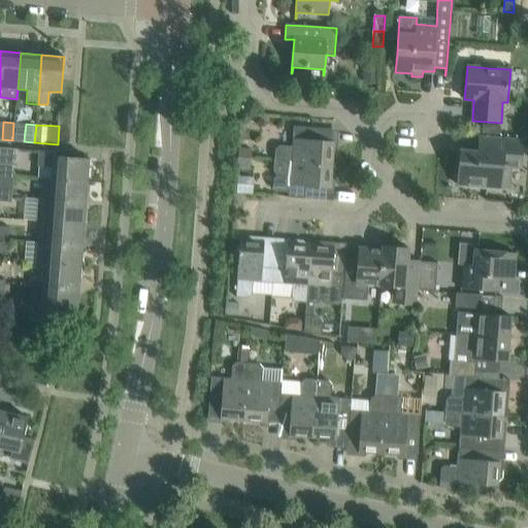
[(275,150),(274,162),(332,165),(333,151),(334,151),(337,149),(338,130),(294,126),(292,146),(281,145),(275,150)]
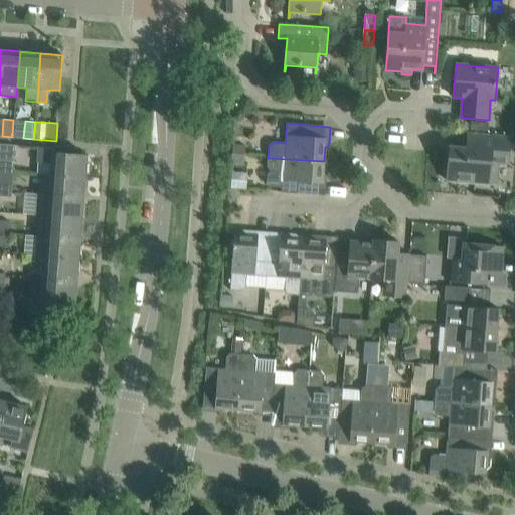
[(449,147),(447,181),(496,185),(498,165),(508,166),(510,138),(482,135),(481,149),(467,148),(449,147)]
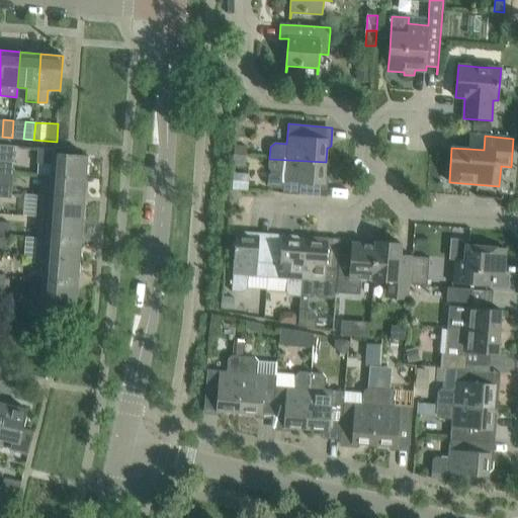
[(0,173),(13,175),(15,146),(0,145),(0,173)]
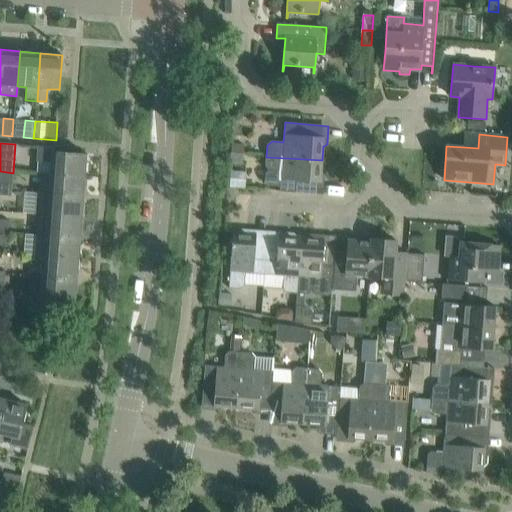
[(231,153),(243,154),(244,145),(232,144),(231,153)]
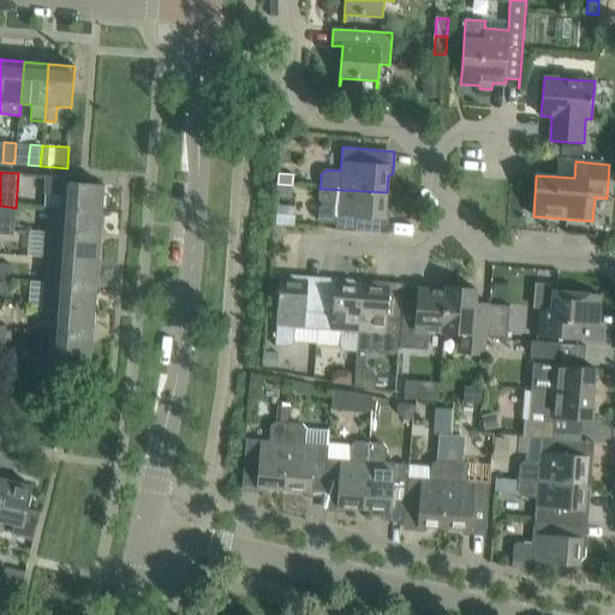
[(105,180),(64,177),(47,175),(46,195),(60,195),(59,208),(47,207),(47,208),(102,212),(105,180)]
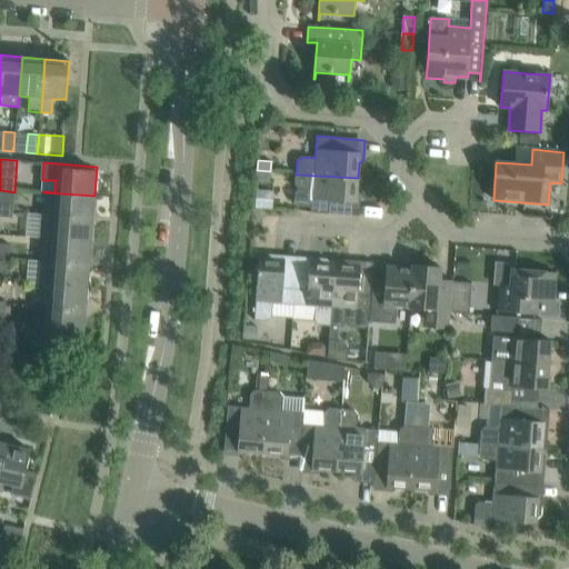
[(270,181),(270,171),(257,170),(256,180),(270,181)]
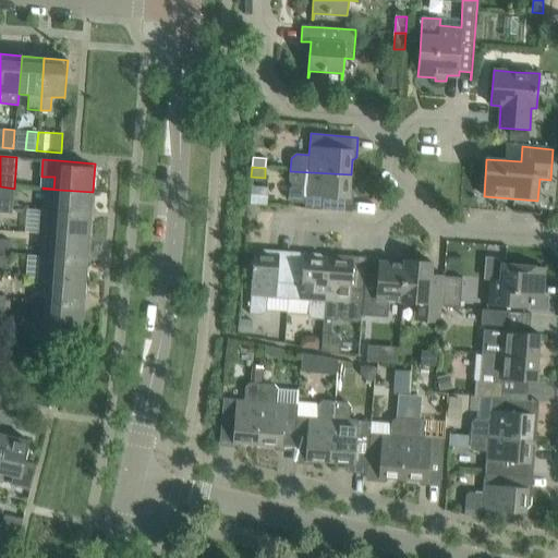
[(289,190),(288,197),(291,202),(305,203),(305,208),(352,213),(354,193),(351,190),(350,190),(351,174),(290,171),(290,181),(293,186),(289,190)]
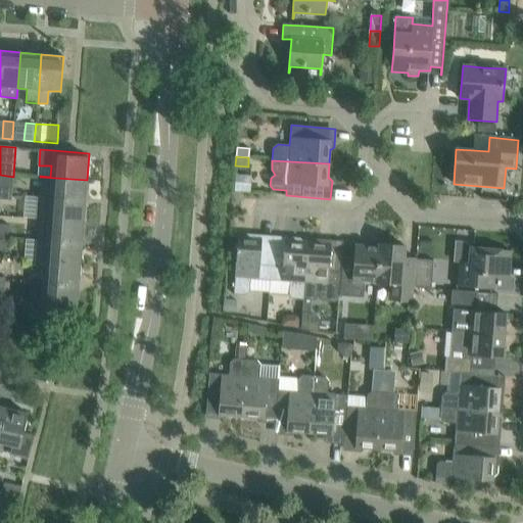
[(0,187),(12,188),(13,177),(0,175),(0,187)]
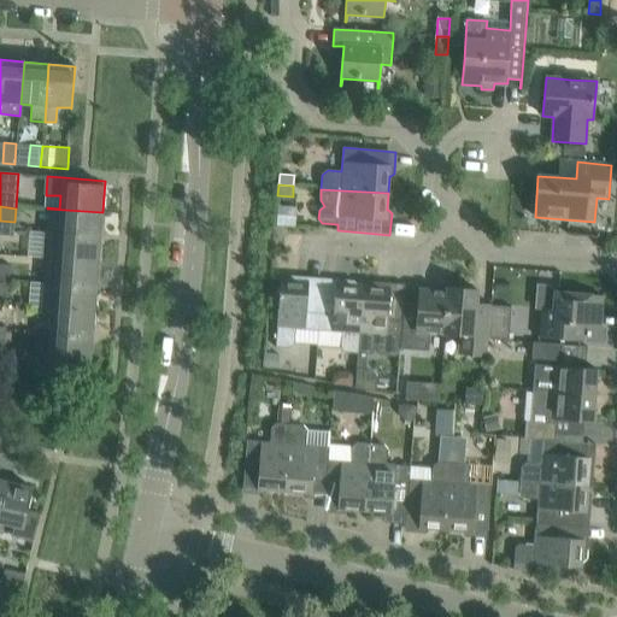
[(100,236),(103,212),(47,209),(46,233),(100,236)]
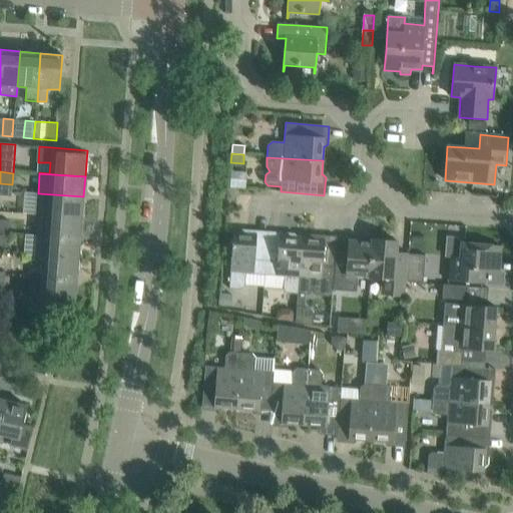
[(0,195),(11,196),(12,184),(0,183),(0,195)]
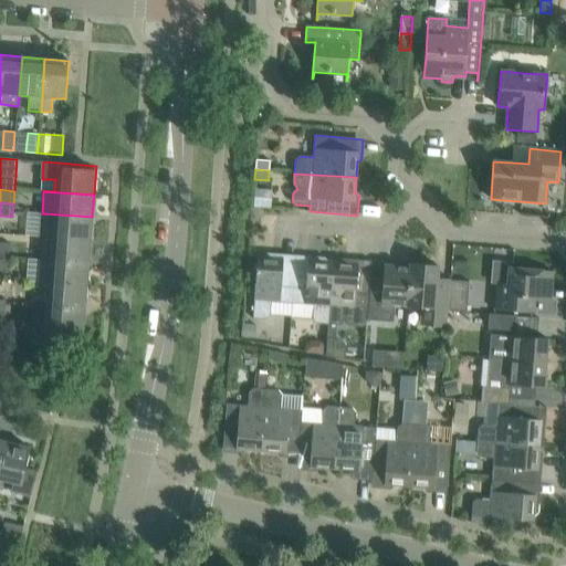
[(92,217),(42,213),(40,213),(39,237),(43,237),(91,241),(92,217)]
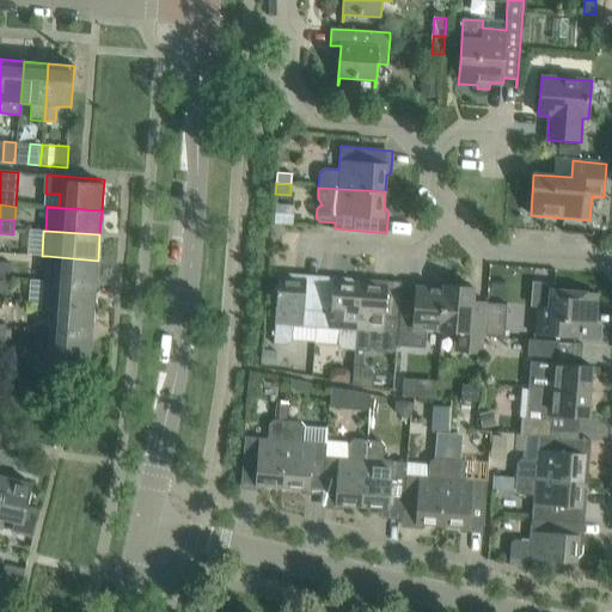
[(96,285),(98,261),(47,256),(44,281),(96,285)]
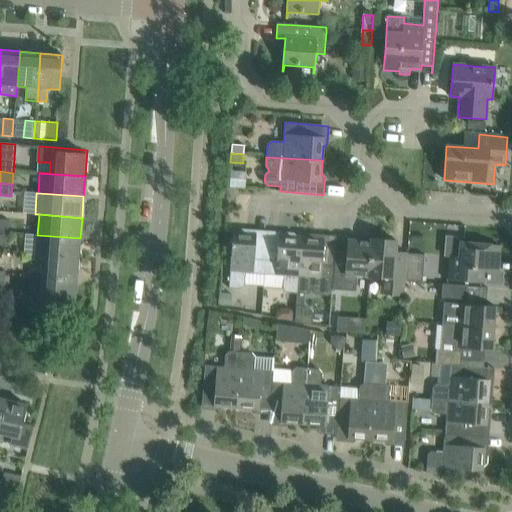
[(0,231),(9,233),(10,220),(0,219),(0,231)]
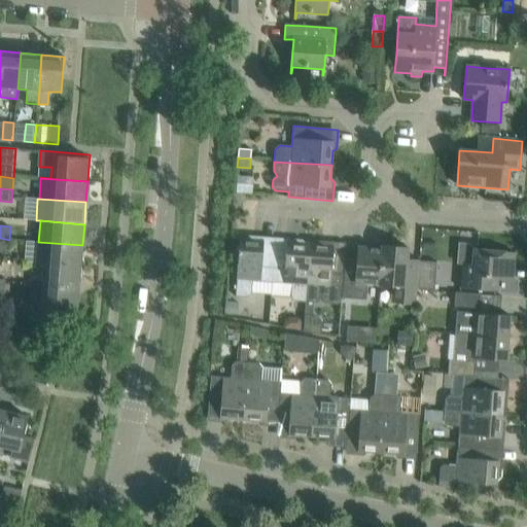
[(240,239),(236,296),(247,297),(248,297),(253,292),(272,293),(272,283),(275,244),(264,244),(264,241),(256,240),(256,236),(248,236),(244,239),(240,239)]
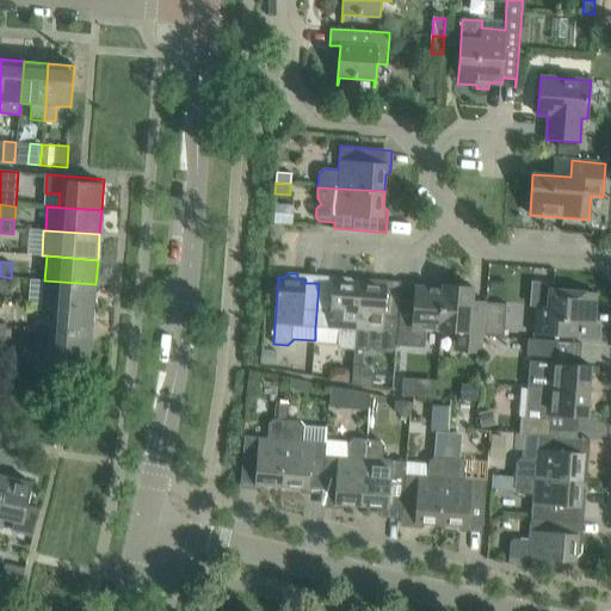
[(319,283),(315,328),(338,329),(337,344),(341,349),(355,350),(359,283),(356,283),(351,277),(341,277),(341,282),(333,282),(333,276),(320,275),(319,283)]
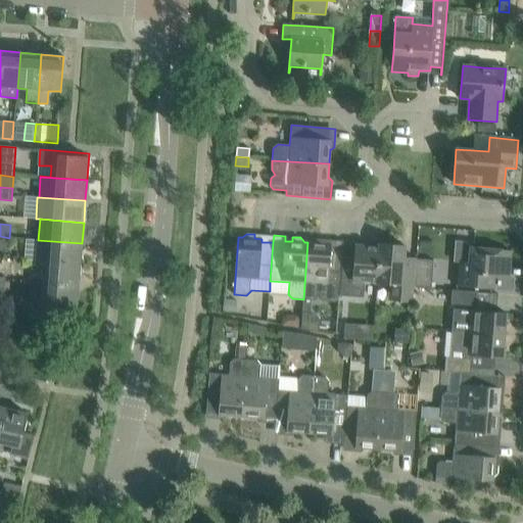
[(0,249),(8,250),(9,238),(0,236),(0,249)]
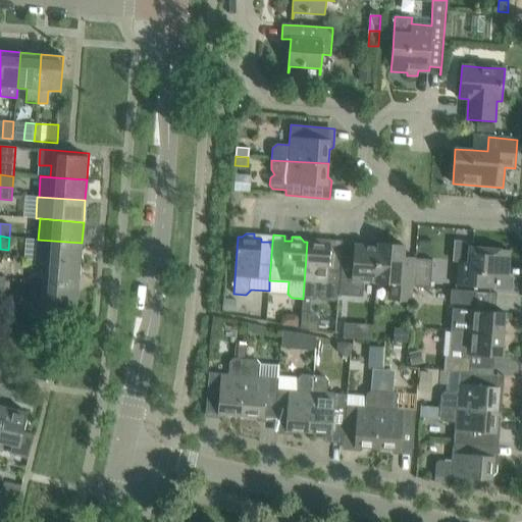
[(307,242),(303,299),(310,300),(314,300),(318,296),(319,296),(321,301),(333,301),(336,297),(338,297),(338,296),(342,256),(343,247),(330,246),(330,244),(322,243),(323,239),(314,238),(310,242),(307,242)]
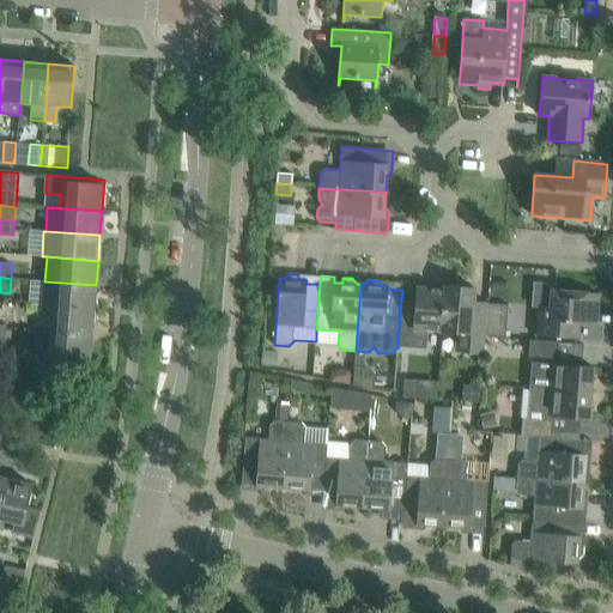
[(93,310),(96,285),(44,281),(43,307),(53,307),(93,310)]
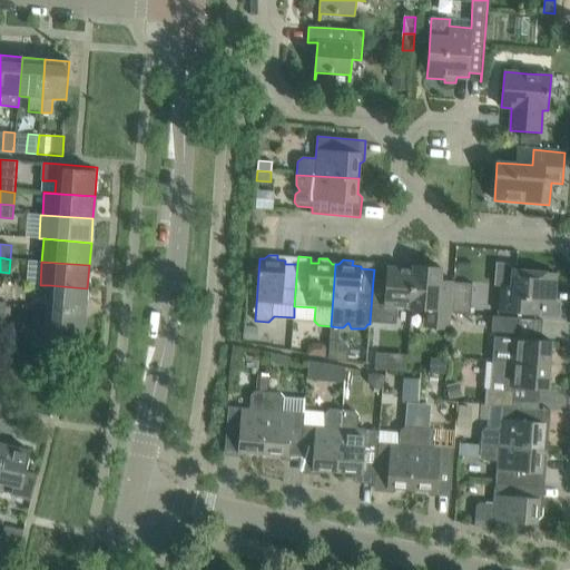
[(457,262),(457,271),(470,271),(471,262),(457,262)]
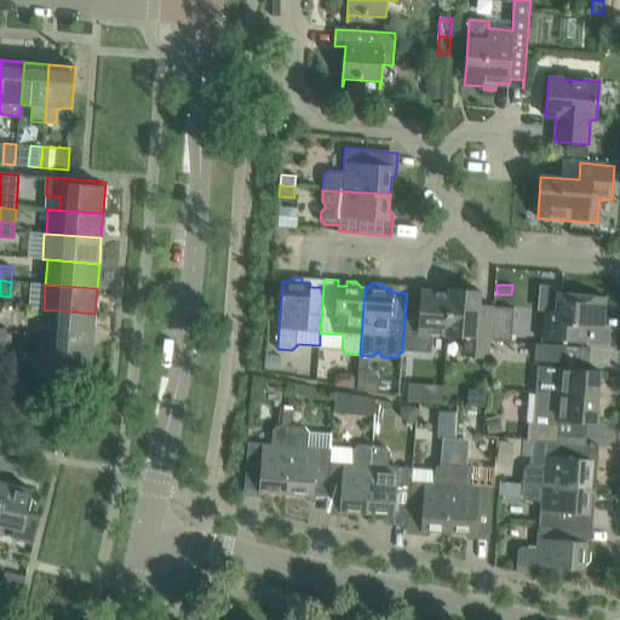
[(447,334),(446,339),(461,340),(460,356),(489,357),(491,340),(493,306),(478,305),(480,291),(451,288),(449,293),(447,334)]
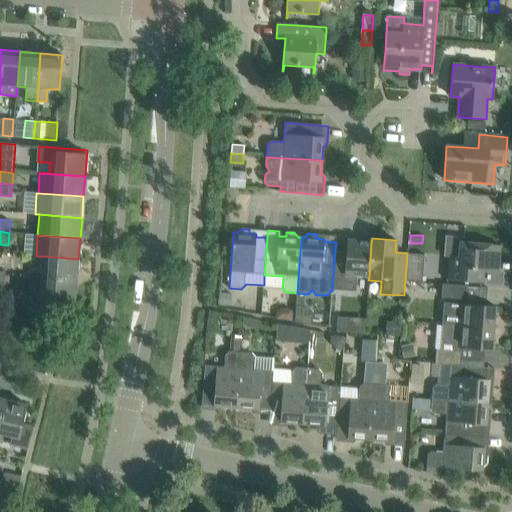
[(369,276),(371,242),(348,240),(347,252),(335,251),(332,290),(356,291),(357,275),(369,276)]
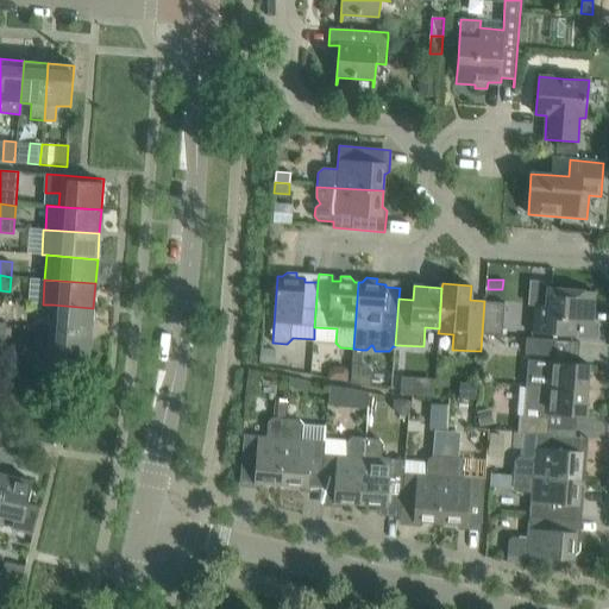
[(533,333),(553,336),(577,337),(578,321),(589,322),(590,313),(594,313),(595,292),(547,288),(546,306),(535,305),(533,333)]
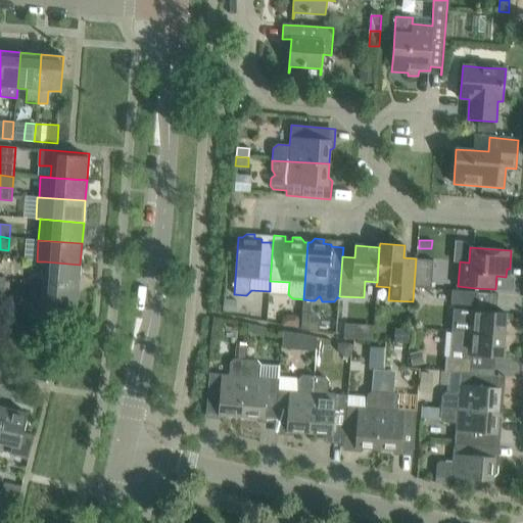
[(431,288),(432,280),(433,259),(416,258),(414,287),(431,288)]
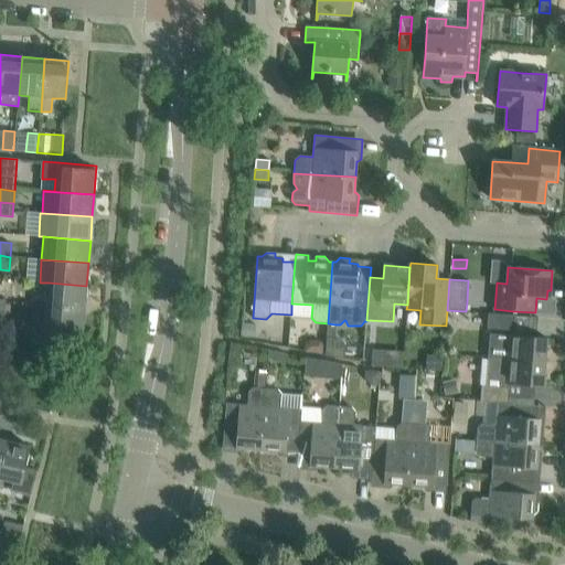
[(85,309),(86,286),(49,283),(46,306),(85,309)]
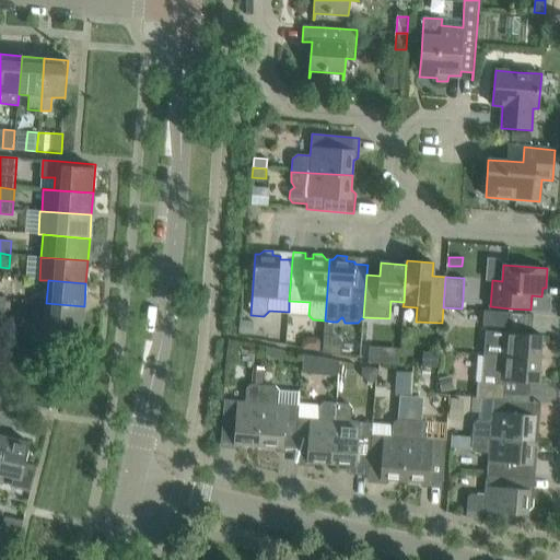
[(82,329),(84,306),(46,303),(43,342),(69,343),(70,328),(82,329)]
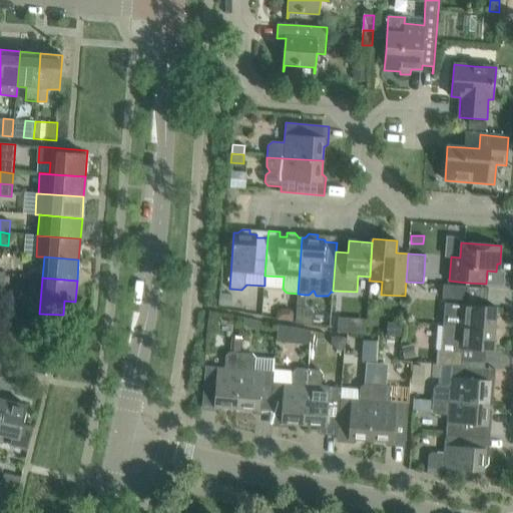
[(466,301),(467,287),(444,285),(442,299),(466,301)]
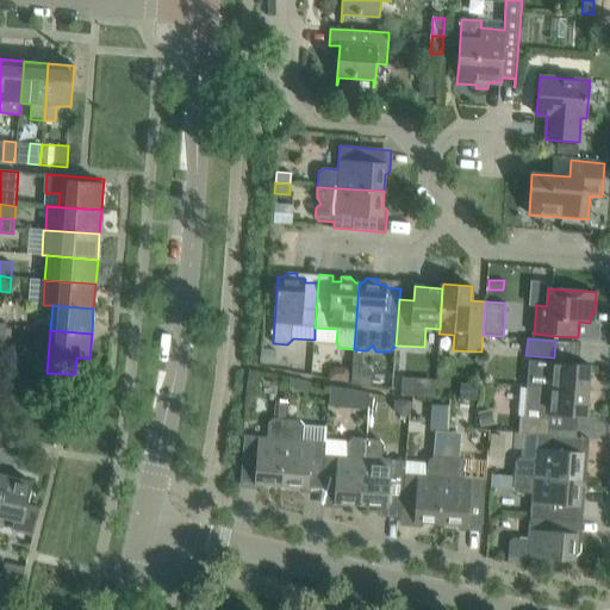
[(262,349),(260,362),(273,363),(274,349),(262,349)]
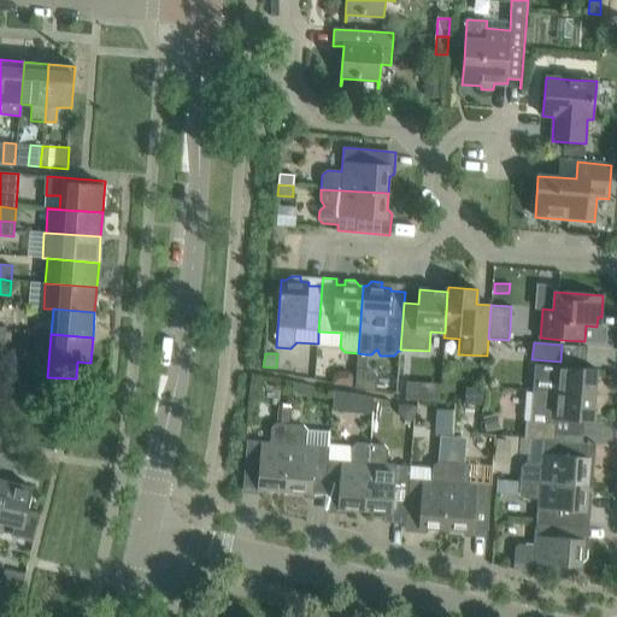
[(597,369),(535,364),(533,391),(595,395),(597,369)]
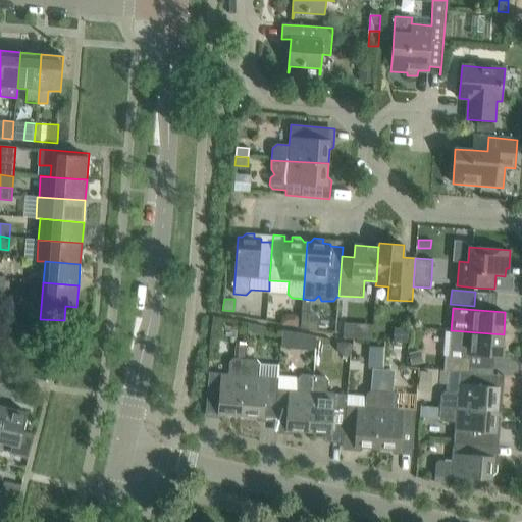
[(298,326),(299,318),(296,314),(285,314),(282,317),(281,324),(298,326)]
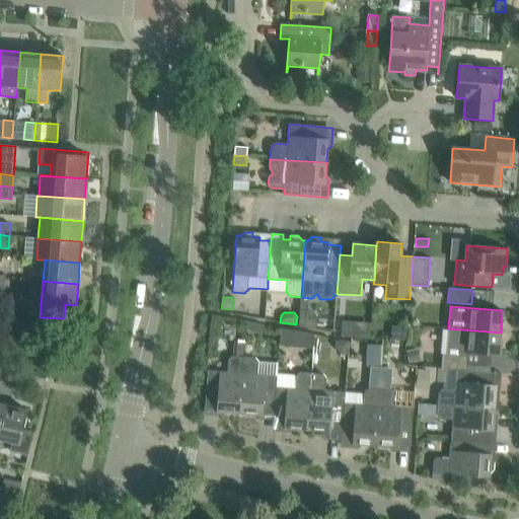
[(300,314),(299,327),(312,329),(313,319),(308,315),(300,314)]
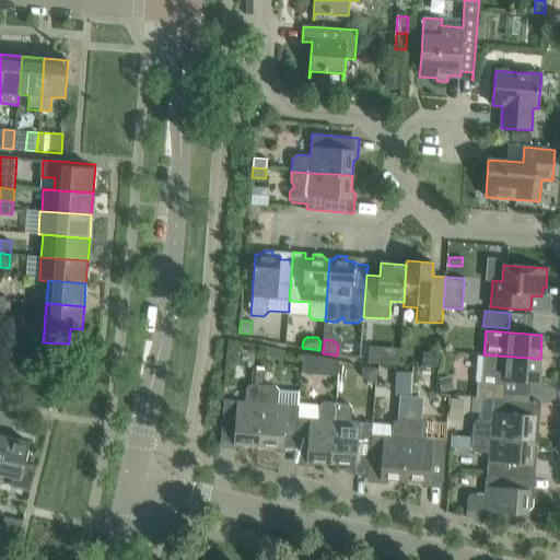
[(266,354),(282,358),(283,350),(267,347),(266,354)]
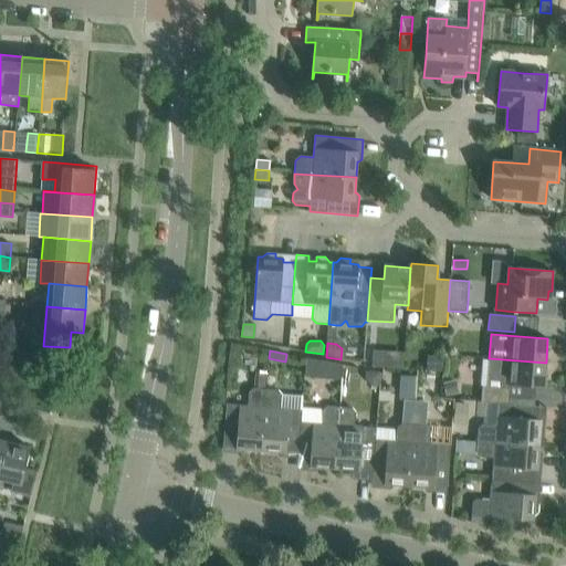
[(390,353),(389,368),(401,368),(402,354),(390,353)]
